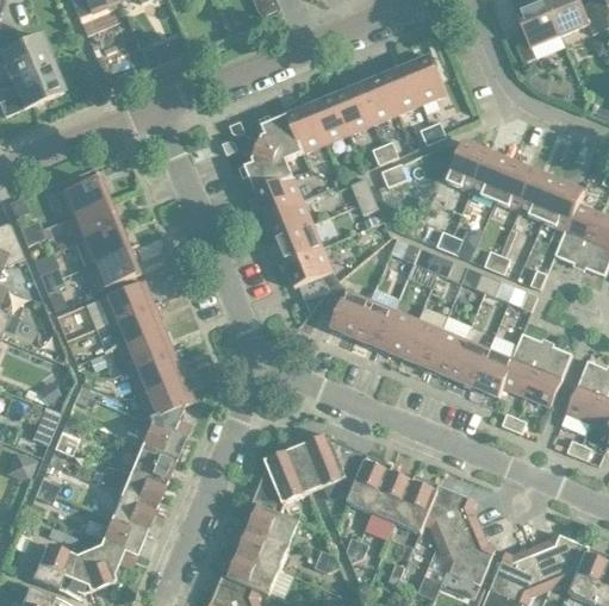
[(69,0),(76,17),(116,0),(69,0)]
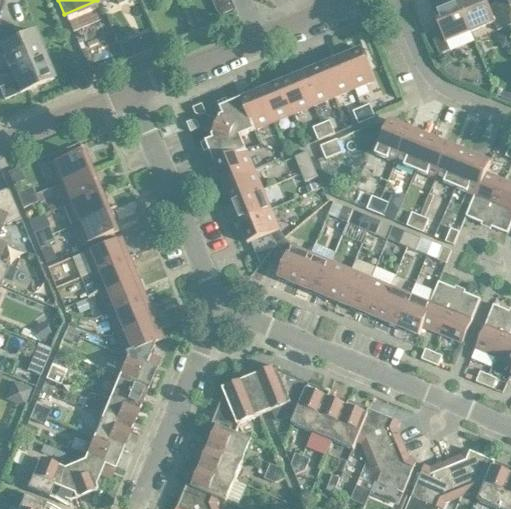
[(468,29),(456,0),(445,0),(431,6),(438,24),(428,29),(437,52),(448,47),(445,39),(468,29)]
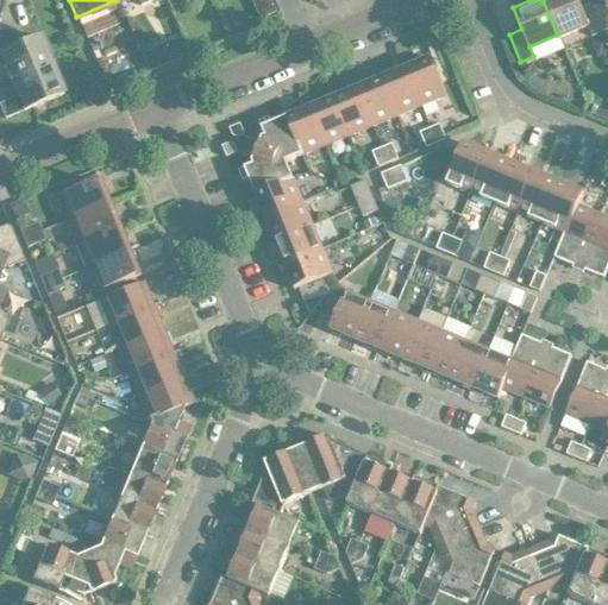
[(602,29),(590,1),(578,6),(576,0),(543,0),(557,35),(585,24),(590,33),(602,29)]
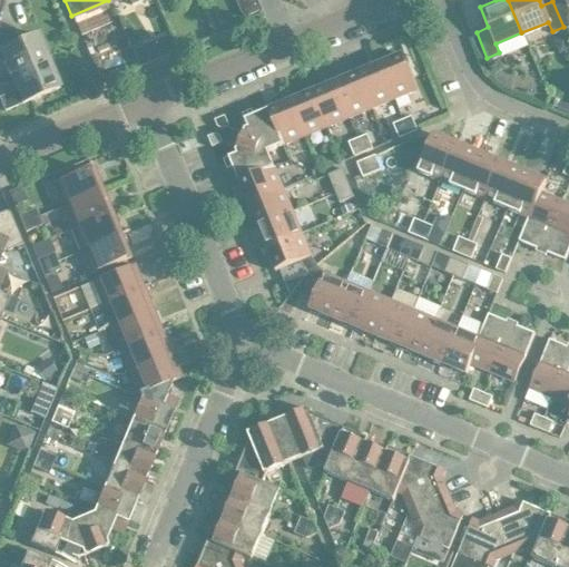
[(568,2),(568,0),(555,0),(552,1),(563,27),(568,23),(568,8),(567,5),(568,2)]
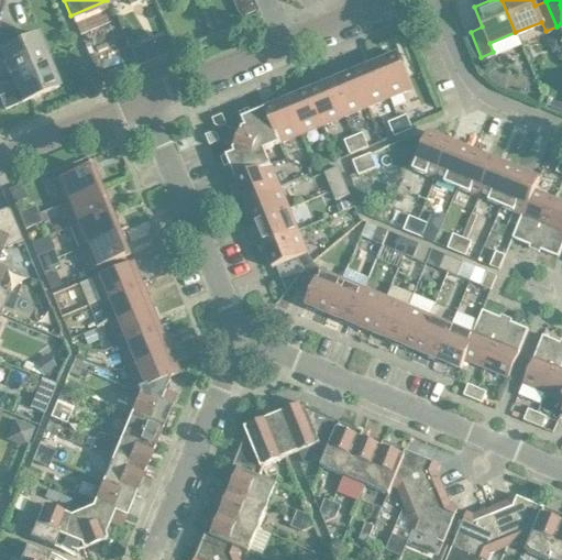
[(0,51),(9,73),(45,57),(34,31),(17,39),(11,25),(0,20),(0,51)]
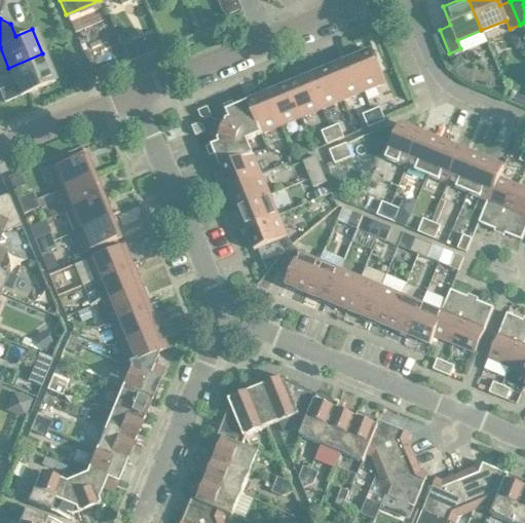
[(122,45),(127,59),(137,54),(160,44),(154,31),(132,41),(122,45)]
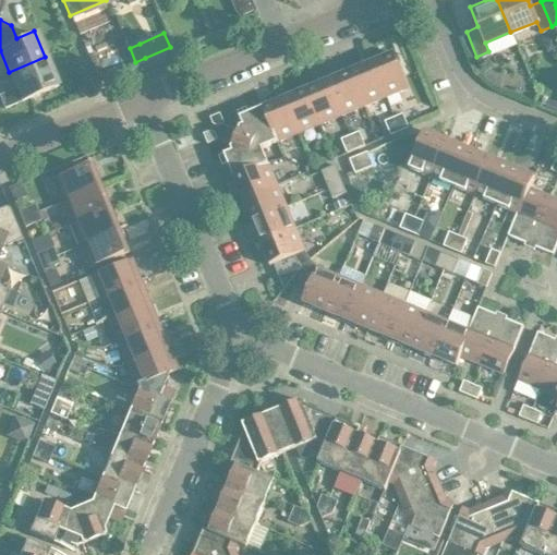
[(116,69),(132,62),(125,47),(113,51),(114,56),(111,57),(116,69)]
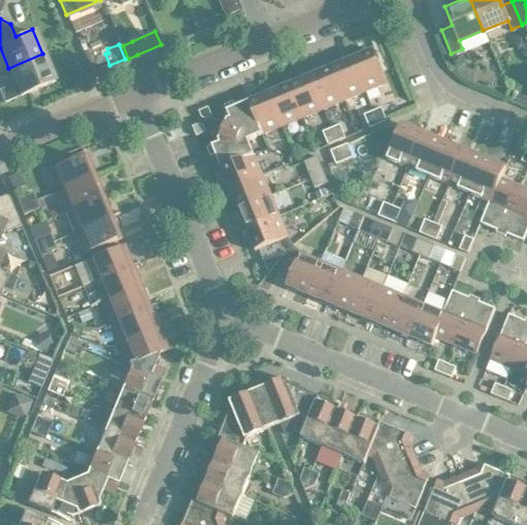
[(350,57),(363,90),(385,80),(370,47),(350,57)]
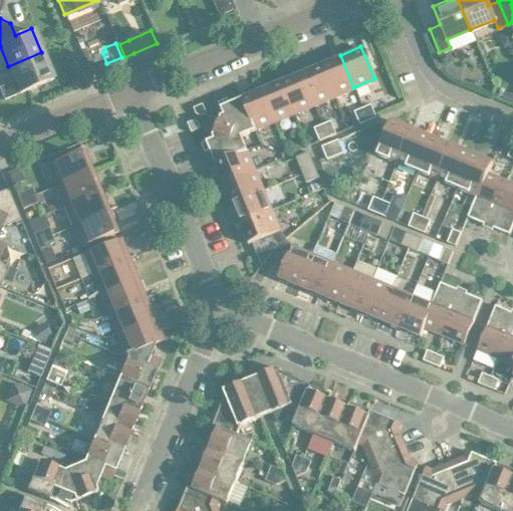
[(51,76),(41,52),(8,66),(13,78),(0,84),(0,91),(2,97),(51,76)]
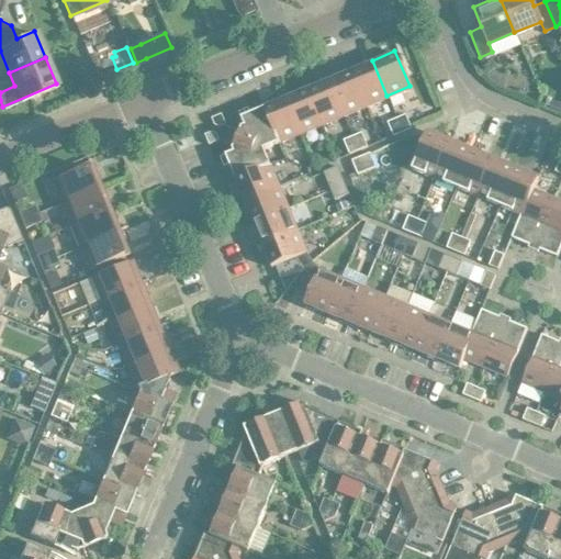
[(104,60),(92,66),(97,78),(109,74),(104,60)]
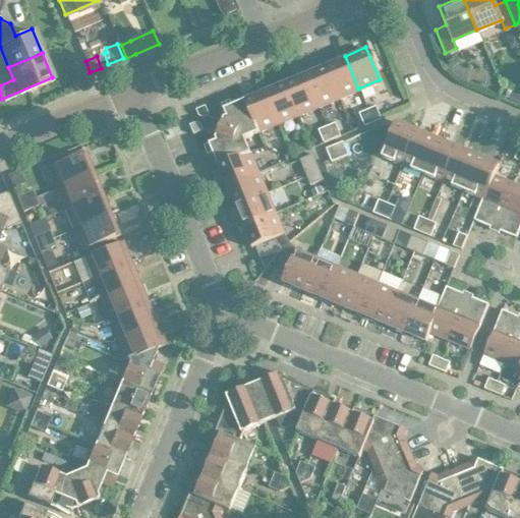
[(325,64),(338,97),(358,89),(345,56),(325,64)]
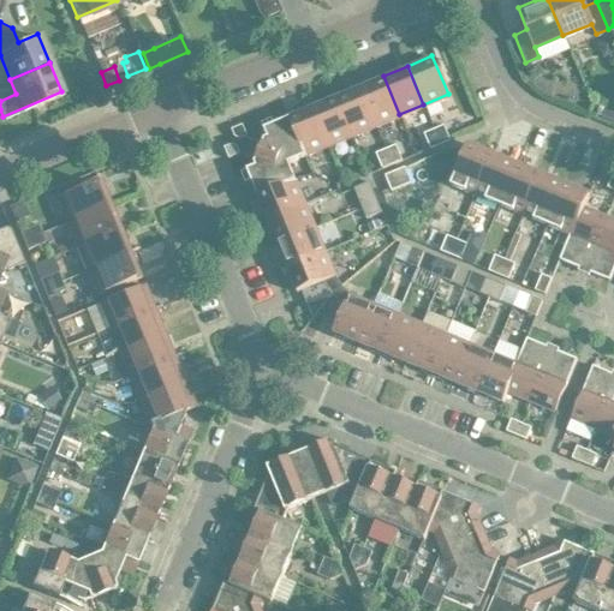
[(359,85),(375,124),(399,114),(383,76),(359,85)]
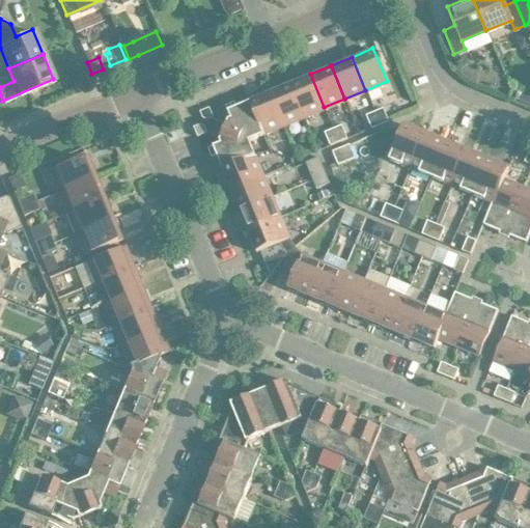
[(289,83),(303,116),(324,107),(310,74),(289,83)]
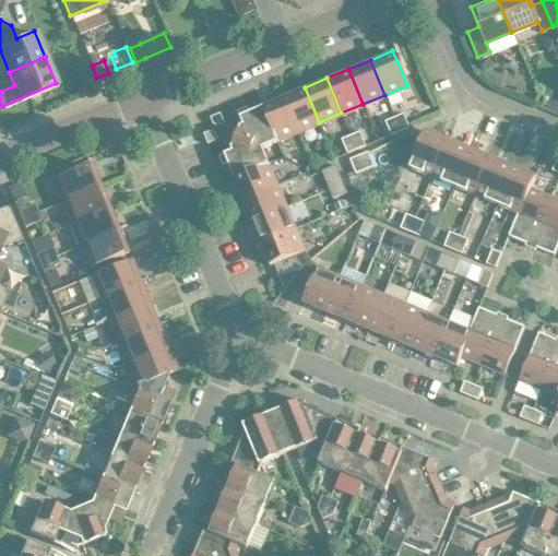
[(283,96),(297,131),(319,122),(305,87),(283,96)]
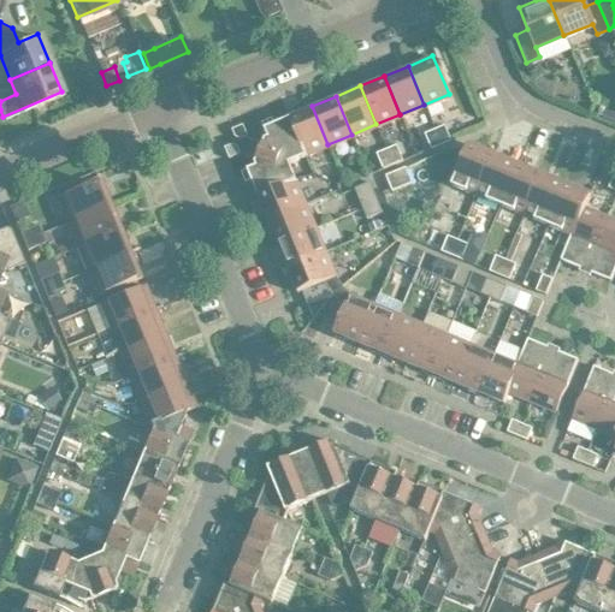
[(288,116),(303,154),(327,144),(312,106),(288,116)]
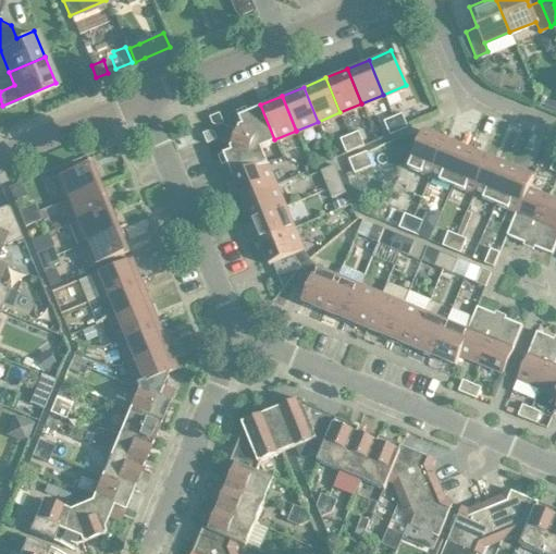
[(274,139),(260,105),(237,114),(241,122),(237,123),(229,146),(230,148),(222,151),(231,174),(266,160),(260,146),(274,139)]
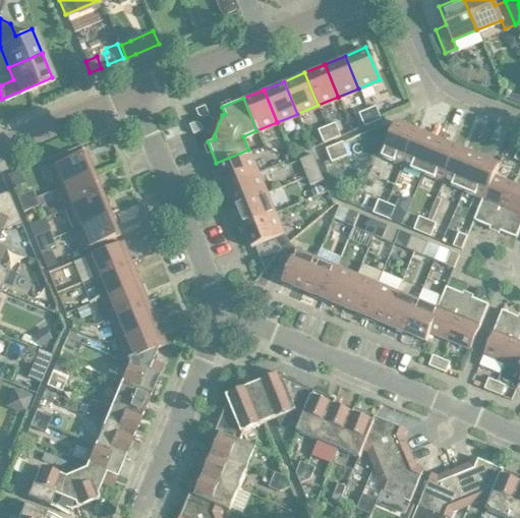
[(204,103),(194,107),(196,114),(201,115),(208,113),(204,103)]
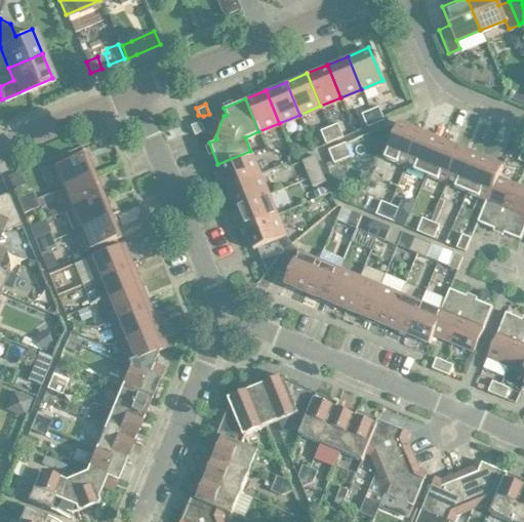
[(377,105),(368,108),(374,121),(383,118),(377,105)]
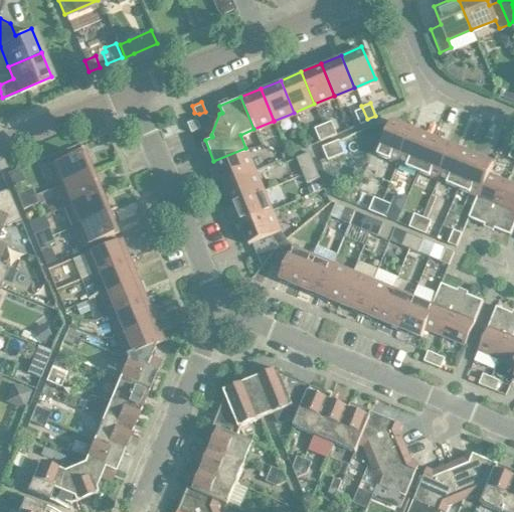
[(361,106),(353,110),(358,123),(367,119),(361,106)]
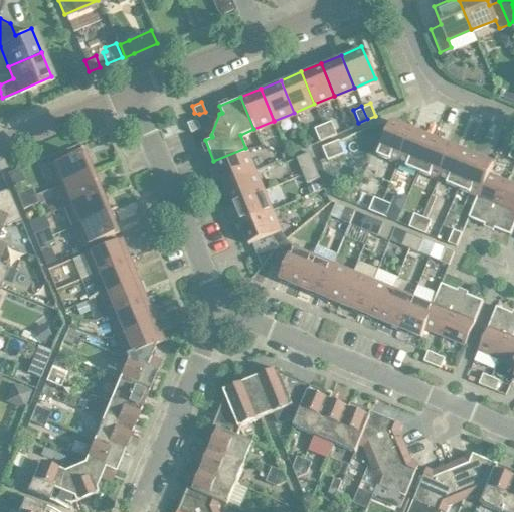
[(192,118),(185,121),(189,130),(199,126),(197,120),(192,118)]
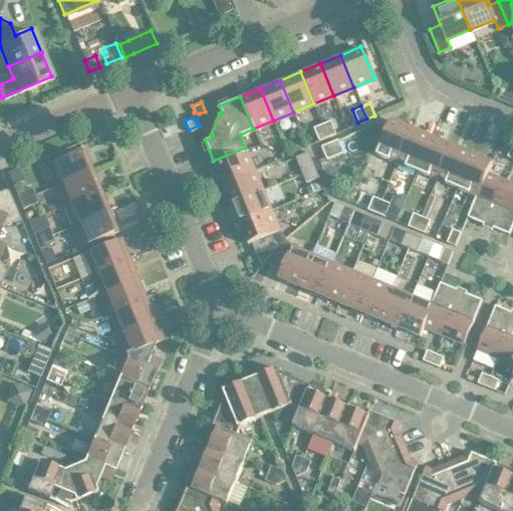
[(396,161),(410,126),(389,117),(374,153),(396,161)]
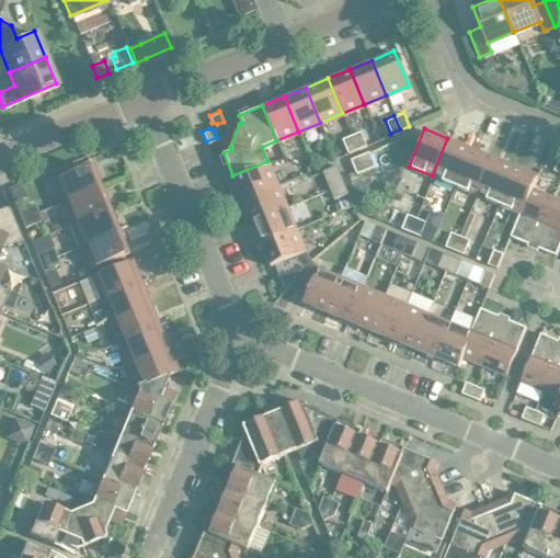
[(360,129),(350,134),(356,148),(365,144),(360,129)]
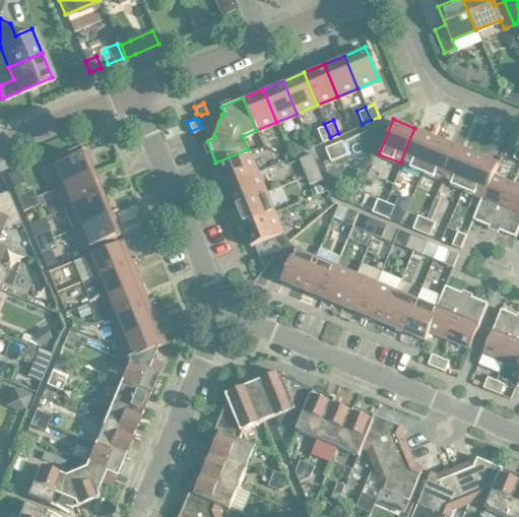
[(330,137),(324,124),(316,127),(321,140),(330,137)]
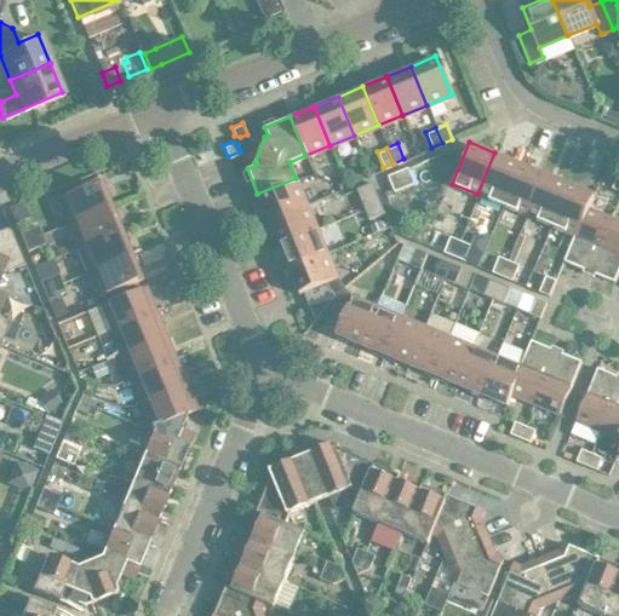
[(477,194),(502,203),(519,162),(494,153),(477,194)]
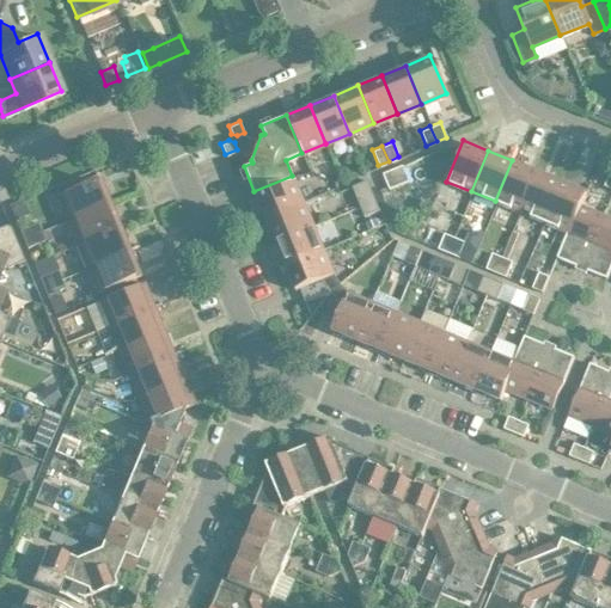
[(519,212),(536,171),(512,160),(495,201),(519,212)]
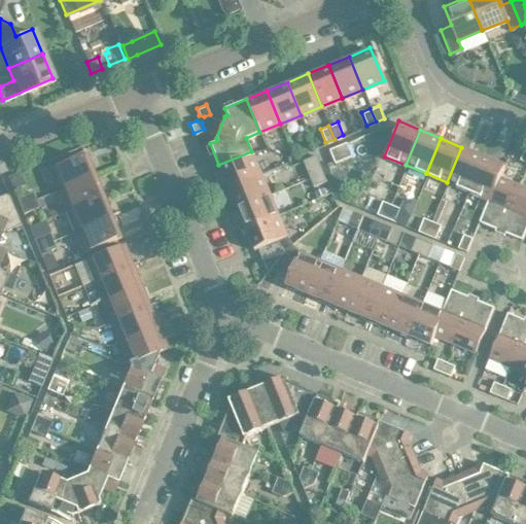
[(347,140),(331,146),(337,160),(352,153),(347,140)]
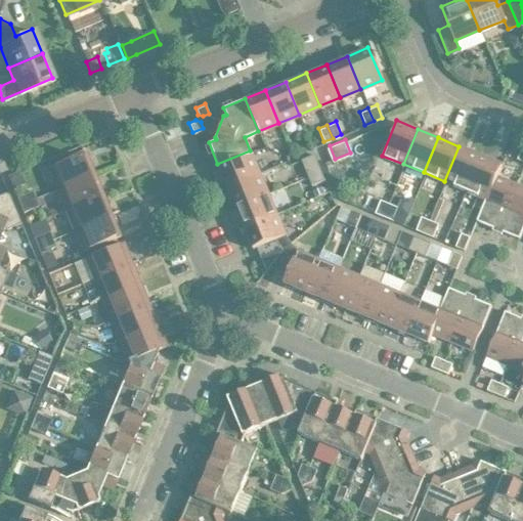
[(444,181),(465,189),(479,155),(459,146),(444,181)]
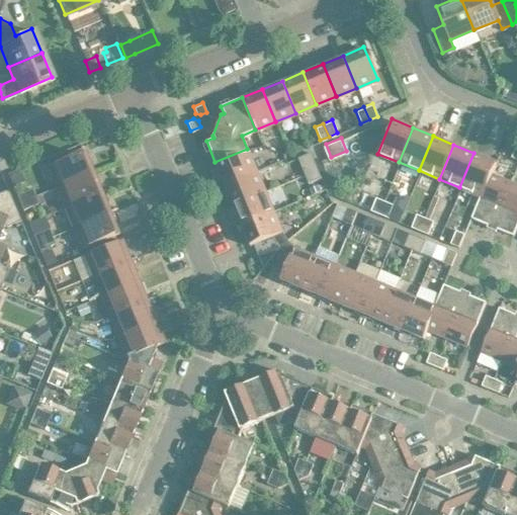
[(46,165),(54,185),(92,170),(83,149),(46,165)]
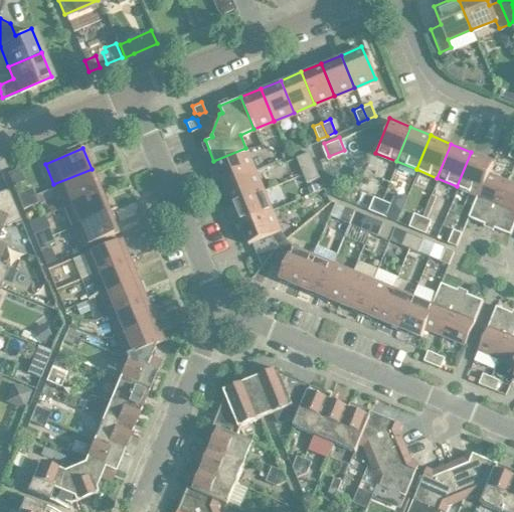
[(253,168),(245,148),(213,161),(221,181),(253,168)]
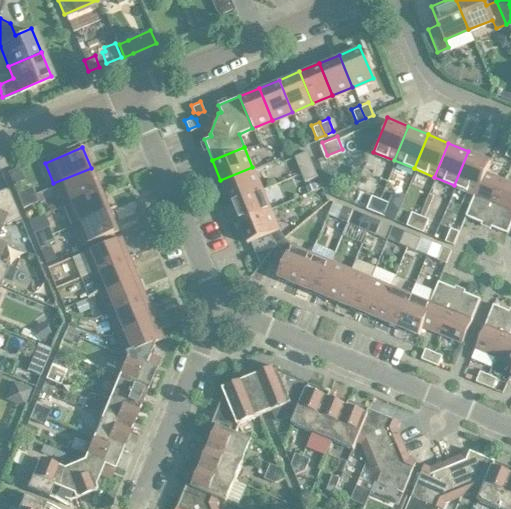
[(296,163),(309,157),(306,149),(293,154),(296,163)]
